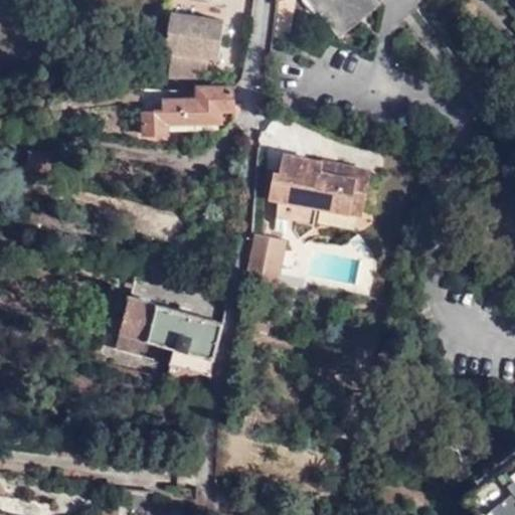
[(276,0),(273,34),(291,37),(295,0),(276,0)]
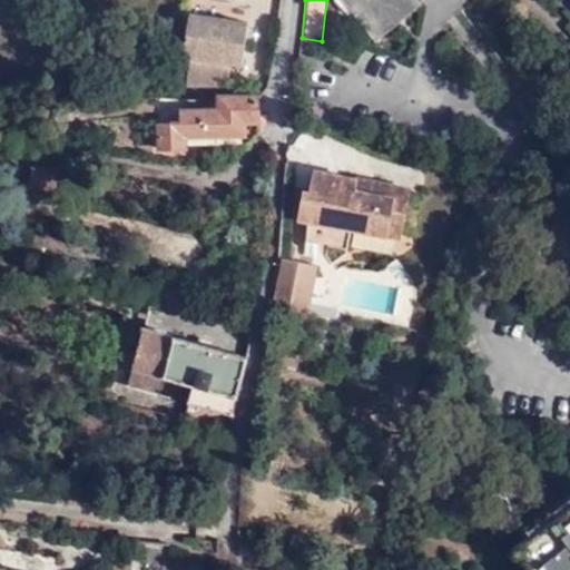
[(410,0),(354,0),(376,28),(410,0)]
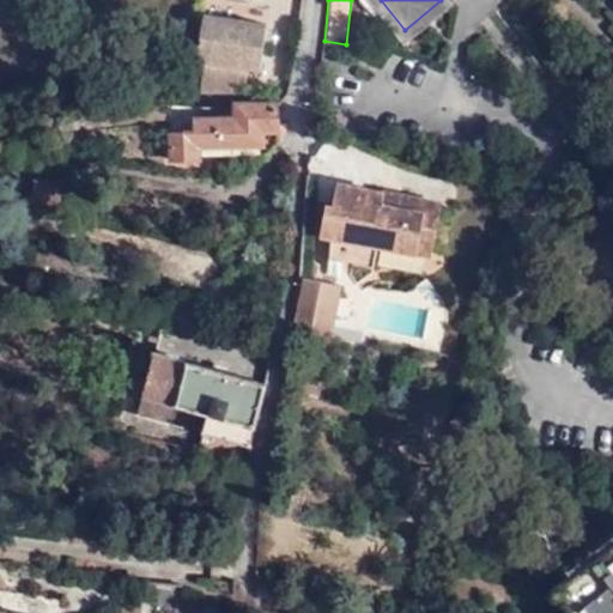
[(200,91),(244,91),(248,66),(260,68),(266,22),(202,13),(195,60),(204,61),(200,91)]
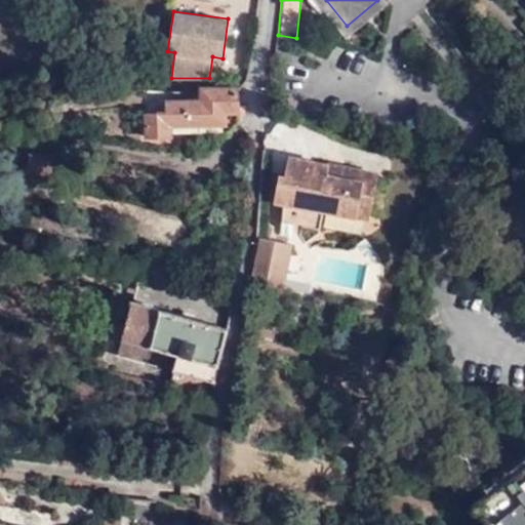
[(236,90),(236,86),(202,87),(202,94),(205,94),(206,90),(236,90)]
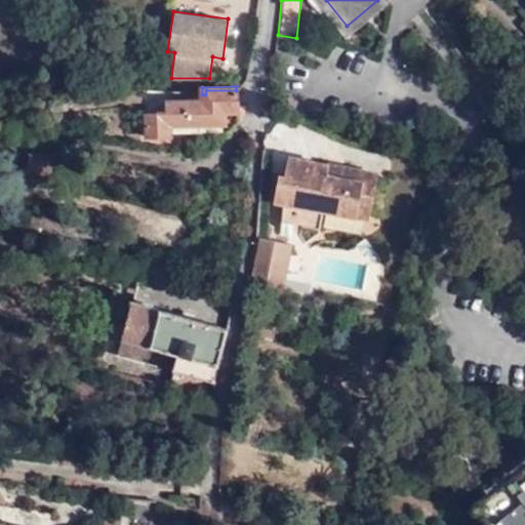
[(237,110),(236,90),(206,90),(205,94),(202,94),(202,98),(167,99),(167,112),(146,113),(146,136),(168,136),(168,123),(225,121),(224,111),(237,110)]
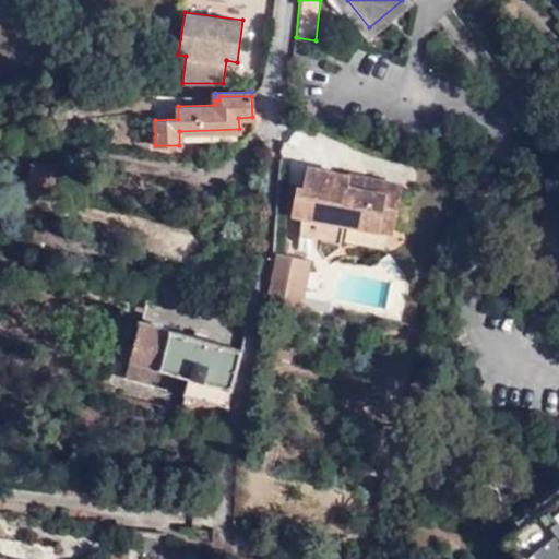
[(153,116),(177,115),(177,98),(153,98),(153,116)]
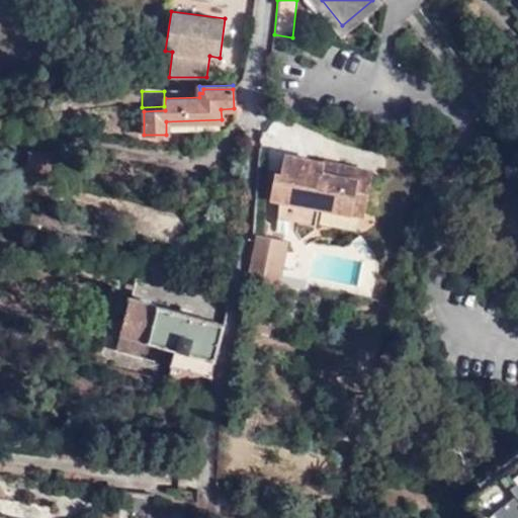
[(322,165),(323,160),(283,154),(279,172),(274,172),(270,195),(280,198),(278,217),(316,223),(319,205),(363,213),(372,169),(332,161),(331,166),(322,165)]
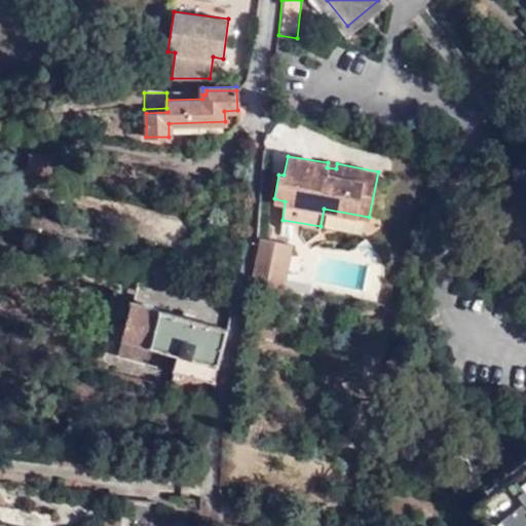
[(362,233),(365,220),(325,213),(323,226),(362,233)]
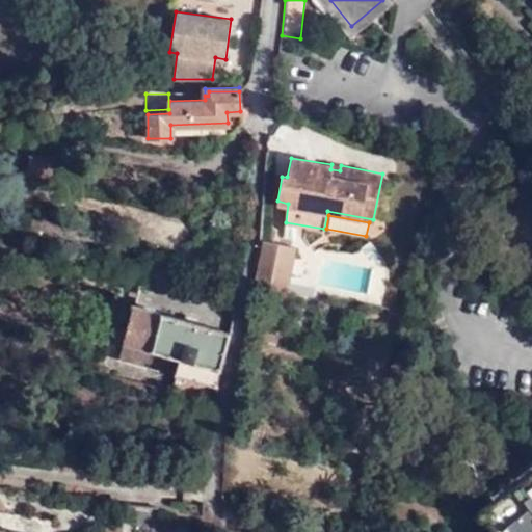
[(258,287),(266,247),(266,244),(263,243),(263,238),(255,286),(258,287)]
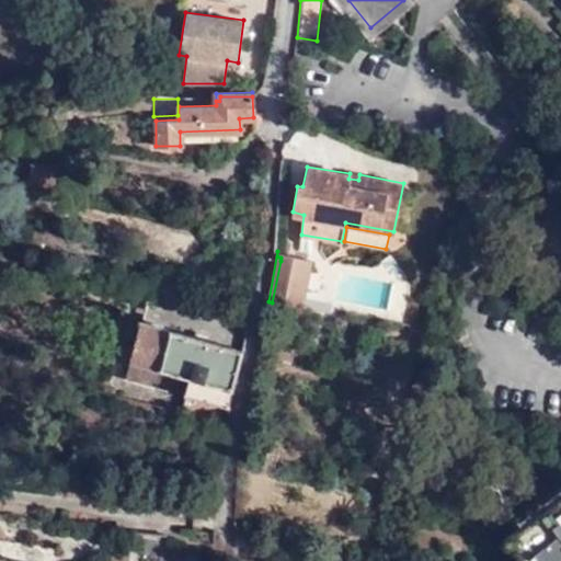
[(272,302),(298,307),(307,256),(277,251),(277,256),(281,258),(281,261),(272,302)]
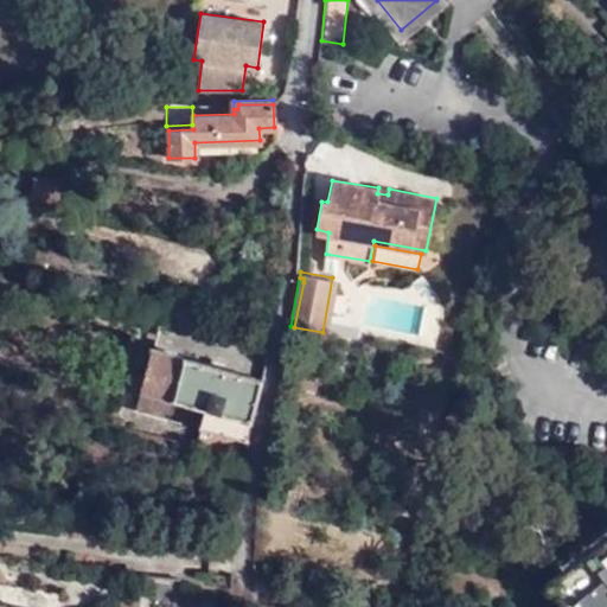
[(253,442),(266,382),(148,355),(135,417),(253,442)]
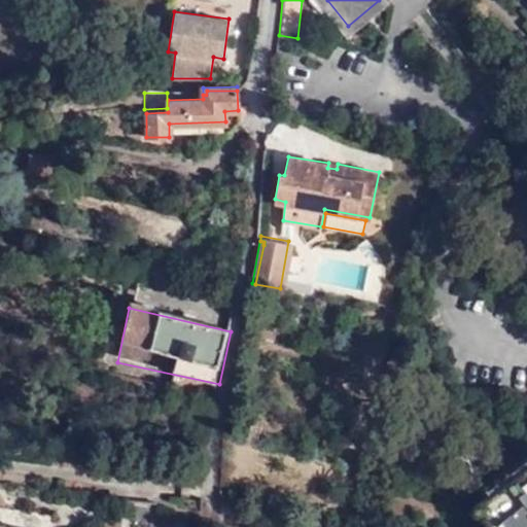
[(526,526),(526,464),(519,471),(466,511),(479,526),(526,526)]
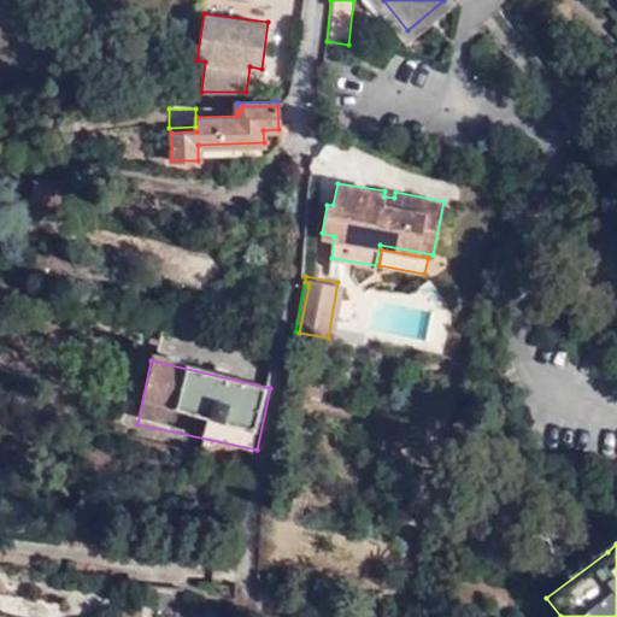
[(187,616),(191,595),(154,591),(150,616),(187,616)]
